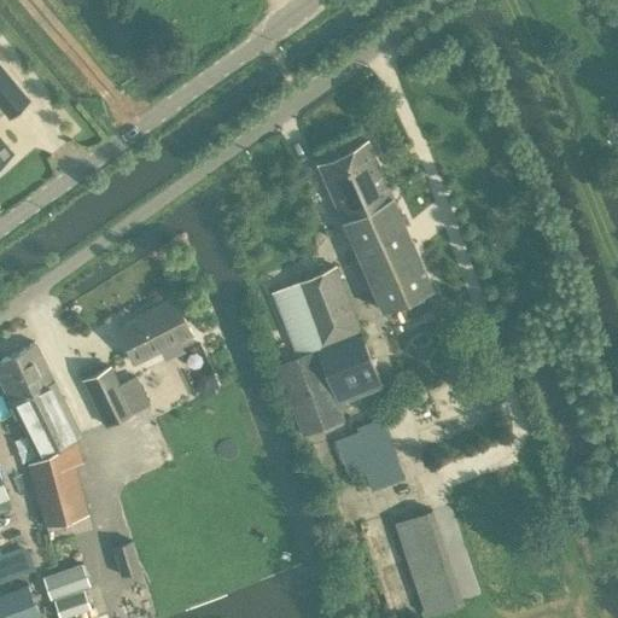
[(0,163),(15,152),(13,151),(0,135),(0,112),(4,109),(10,116),(28,100),(30,99),(29,99),(0,63),(0,163)]
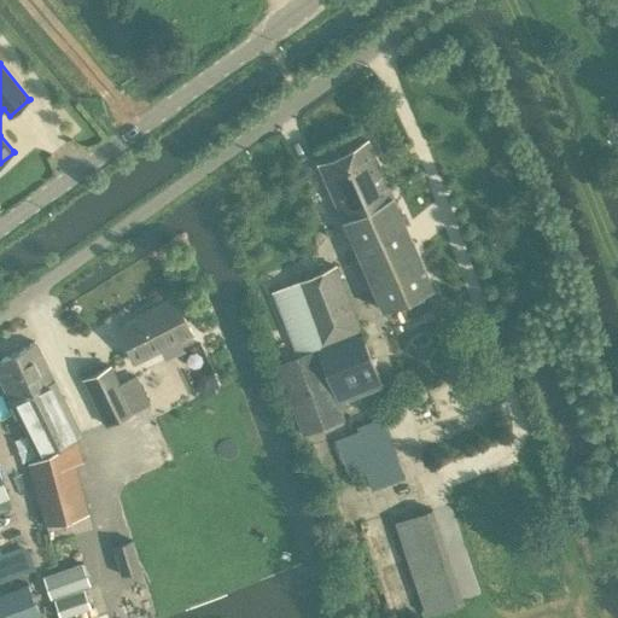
[(316,163),(382,310),(433,287),(368,140),(316,163)]
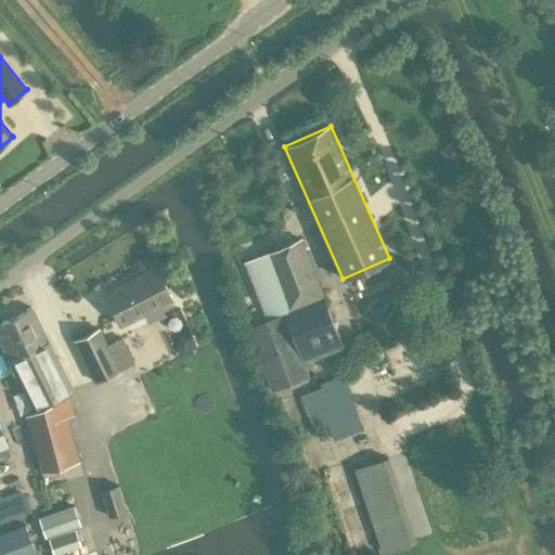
[(247,327),(271,389),(308,375),(300,361),(343,346),(301,237),(245,262),(267,320),(247,327)]
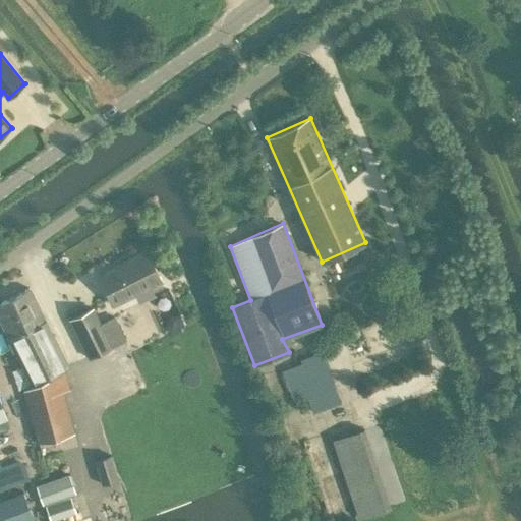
[(100,275),(114,304),(162,280),(147,248),(128,257),(129,261),(100,275)]
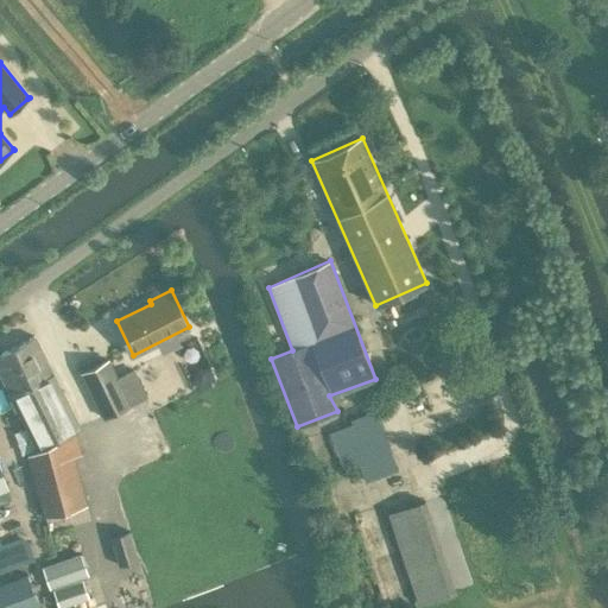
[(0,355),(0,375),(11,396),(37,381),(52,373),(35,337),(23,343),(20,337),(10,342),(13,348),(0,355)]
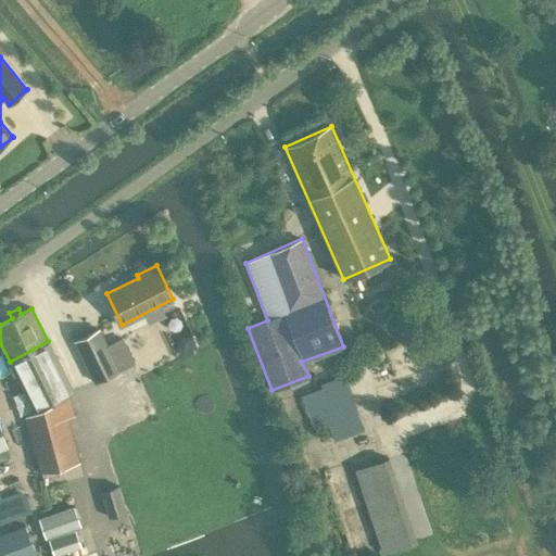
[(114,371),(130,365),(135,363),(122,337),(105,344),(99,329),(74,341),(95,381),(114,371)]
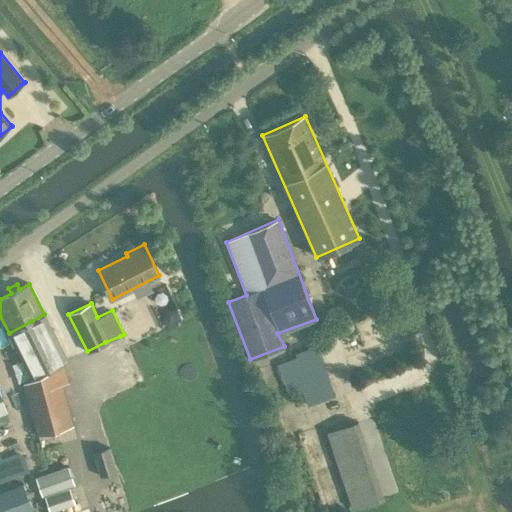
[(31,321),(9,333),(33,378),(62,362),(66,361),(67,360),(47,321),(44,314),(31,321)]
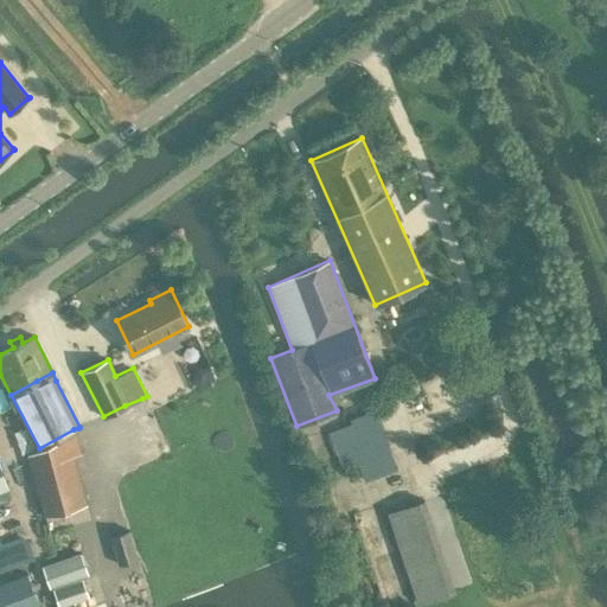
[(352,423),(330,432),(342,466),(358,459),(389,448),(375,410),(351,419),(352,423)]
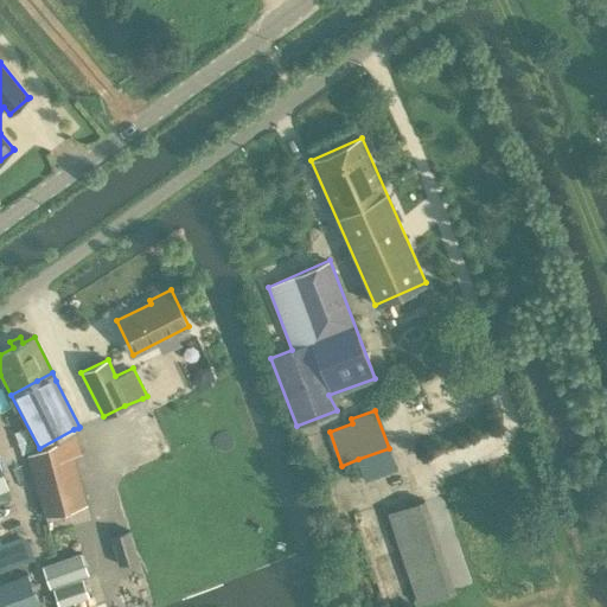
[(39,448),(29,453),(45,515),(87,504),(71,454),(81,451),(74,429),(39,448)]
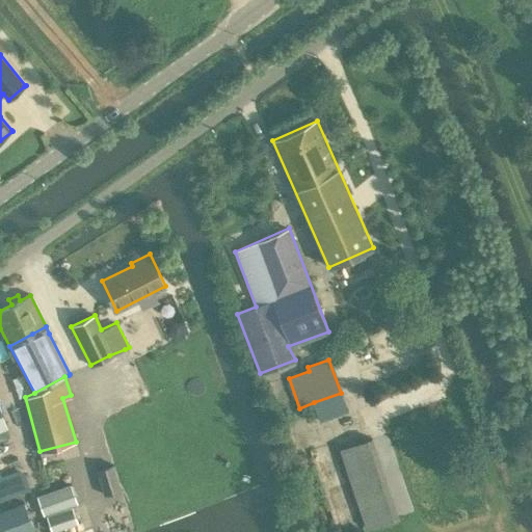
[(372,439),(341,448),(366,527),(398,516),(372,439)]
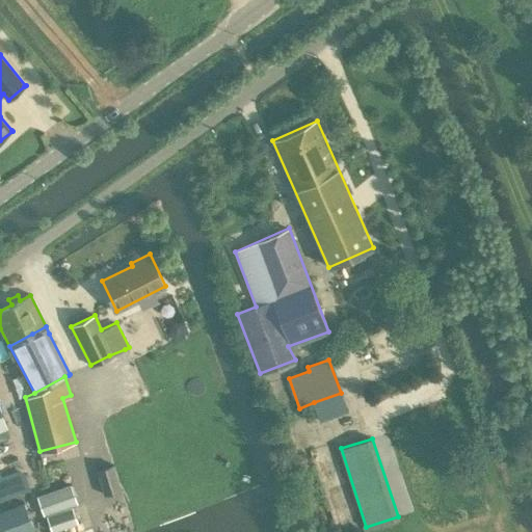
[(113,463),(97,469),(105,495),(122,489),(113,463)]
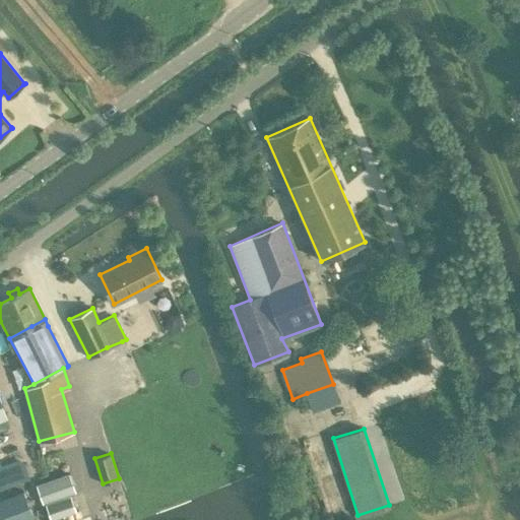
[(0,465),(0,486),(29,475),(22,457),(0,465)]
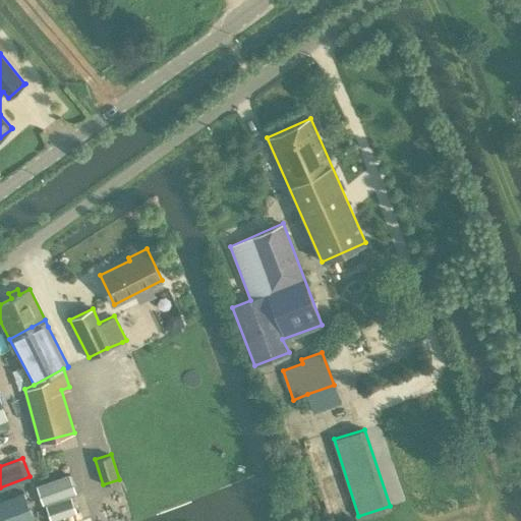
[(69,474),(37,485),(42,503),(75,491),(69,474)]
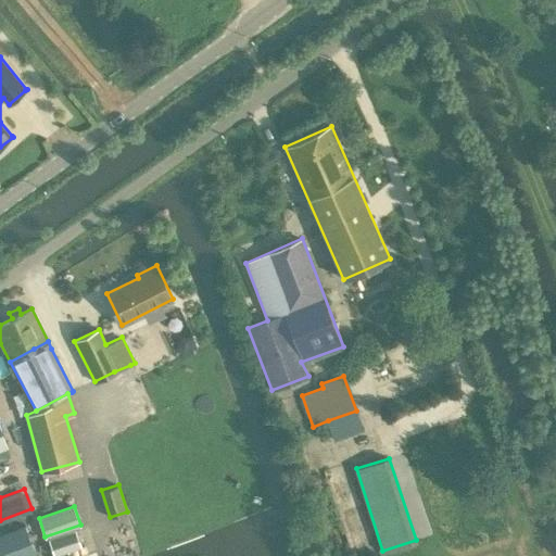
[(0,533),(0,555),(29,555),(36,554),(25,525),(0,533)]
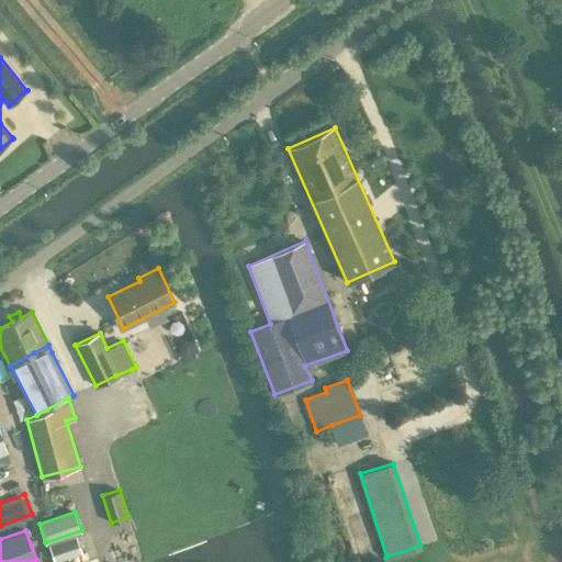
[(77,534),(48,543),(55,561),(83,552),(77,534)]
